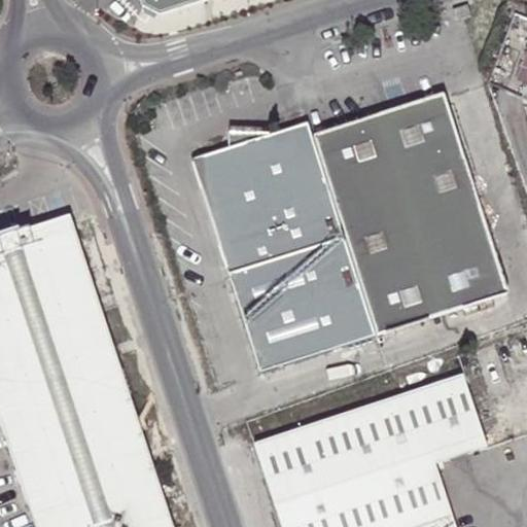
[(233,0),(142,0),(146,12),(161,22),(210,7),(233,0)]
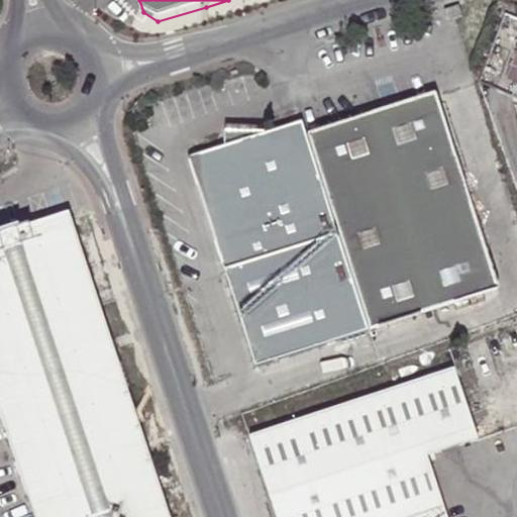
[(450,25),(470,18),(466,5),(446,12),(450,25)]
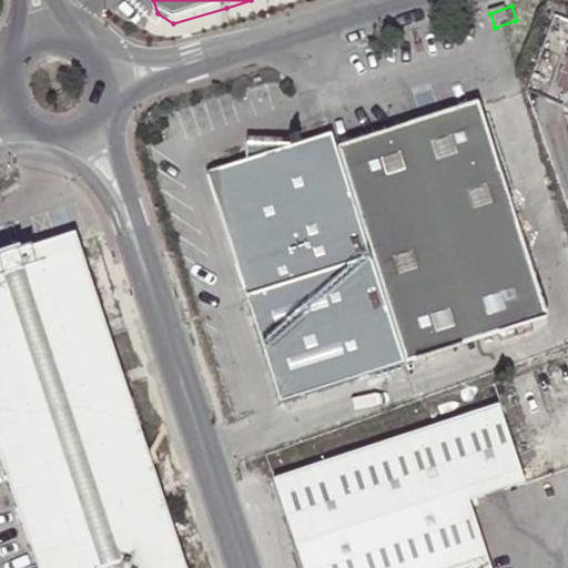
[(567,87),(556,82),(567,50),(567,19),(551,12),(524,88),(527,89),(563,105),(567,103),(567,102),(567,87)]
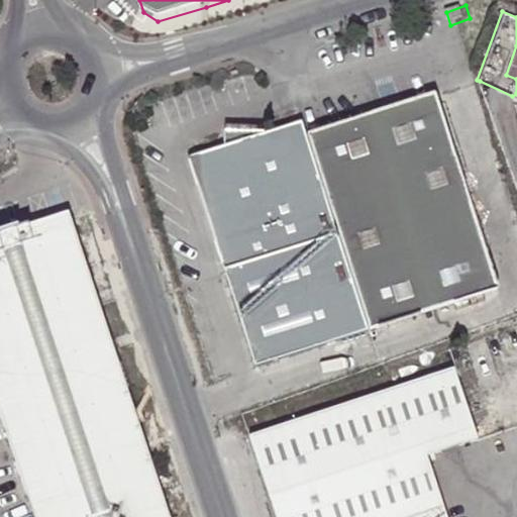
[(516,79),(516,45),(506,75),(516,79)]
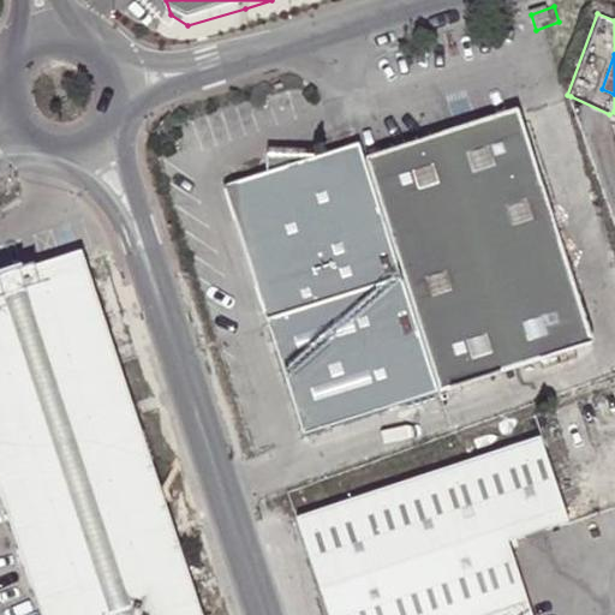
[(514,107),(359,159),(401,282),(439,392),(592,340),(514,107)]
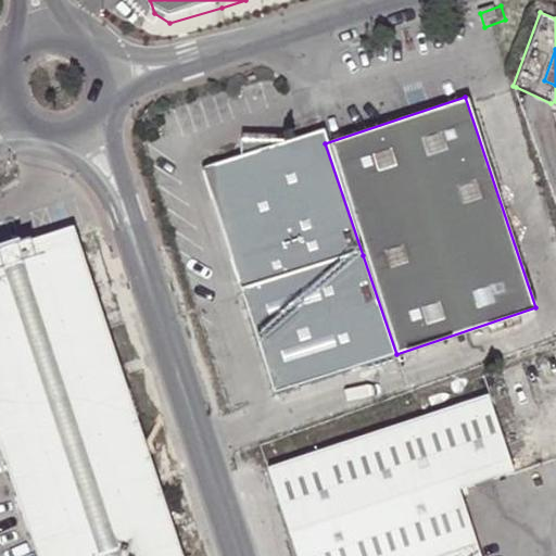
[(325,143),(319,128),(280,141),(237,141),(241,156),(201,169),(243,294),(363,255),(325,143)]
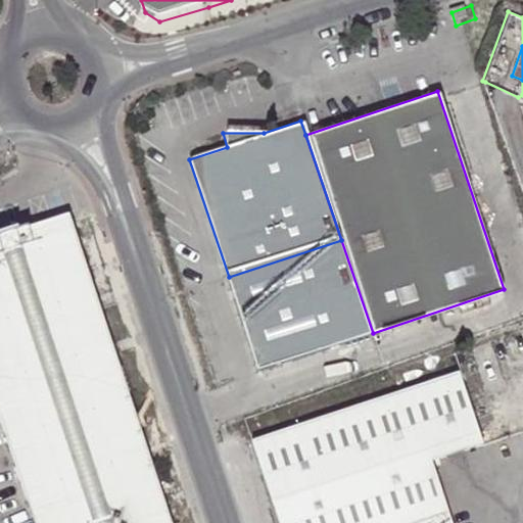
[(171,522),(69,217),(0,238),(0,420),(34,522),(171,522)]
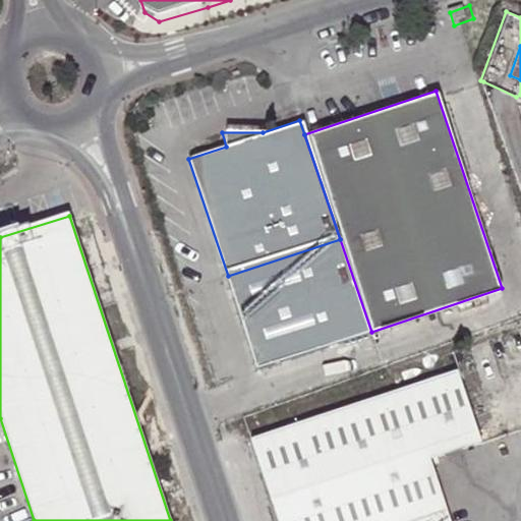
[(371,332),(340,239),(228,276),(257,369),(371,332)]
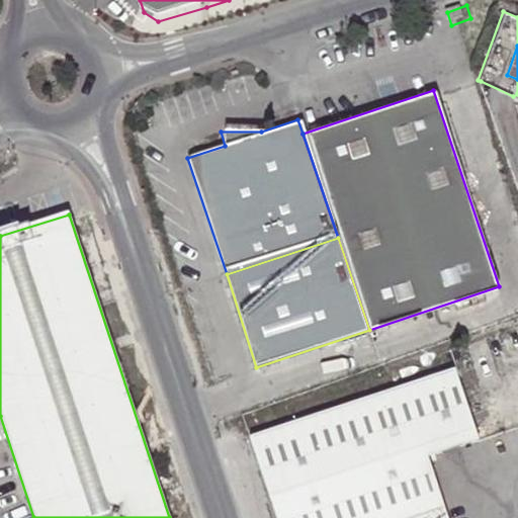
[(479,442),(454,369),(250,435),(276,517),(442,517),(424,459),(479,442)]
